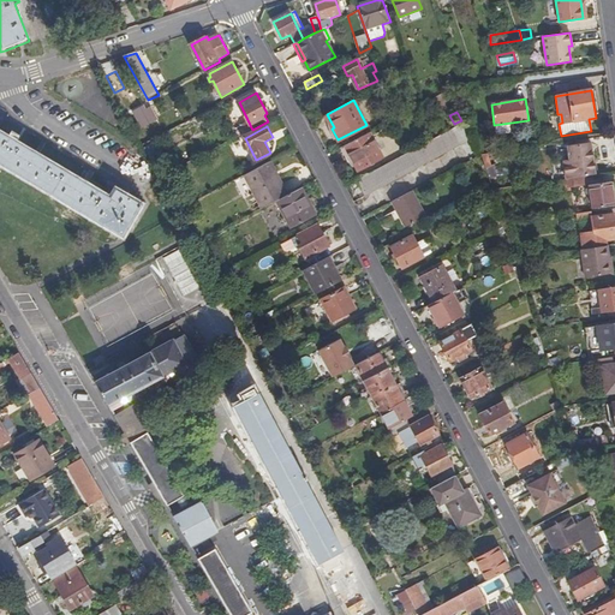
[(452,129),(356,179),(364,196),(460,144),(452,129)]
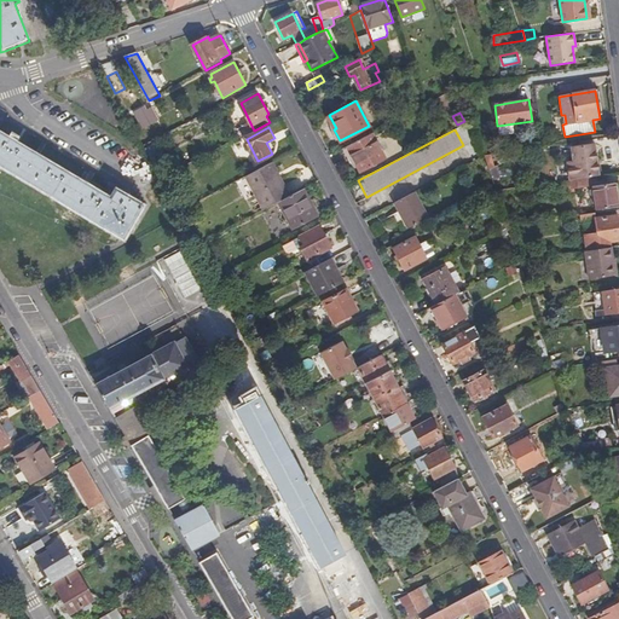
[(372,133),(347,146),(360,172),(386,158),(372,133)]
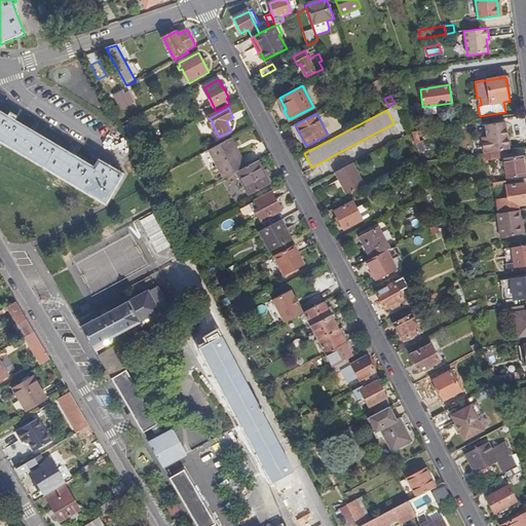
[(0,141),(105,204),(121,177),(95,160),(89,168),(0,114),(0,141)]
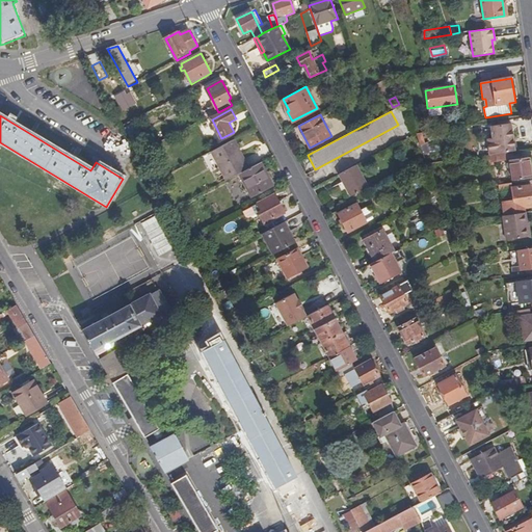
[(489,154),(507,152),(514,151),(511,125),(491,127),(493,139),(487,140),(489,154)]
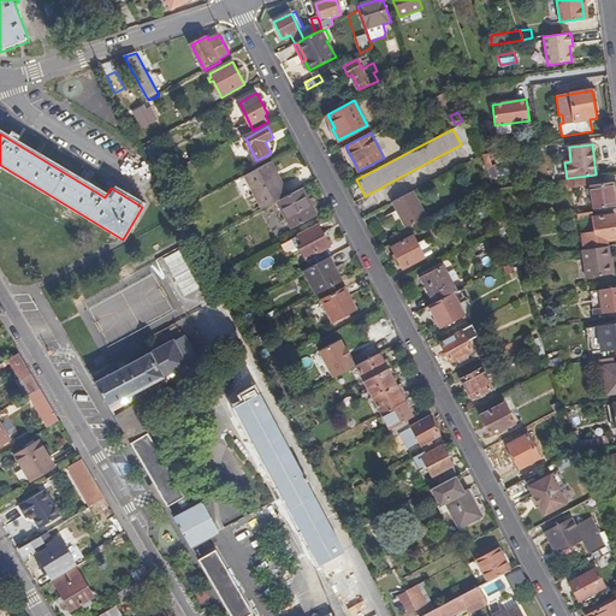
[(146,152),(160,179),(170,175),(171,173),(164,160),(163,160),(157,150),(155,152),(153,148),(146,152)]
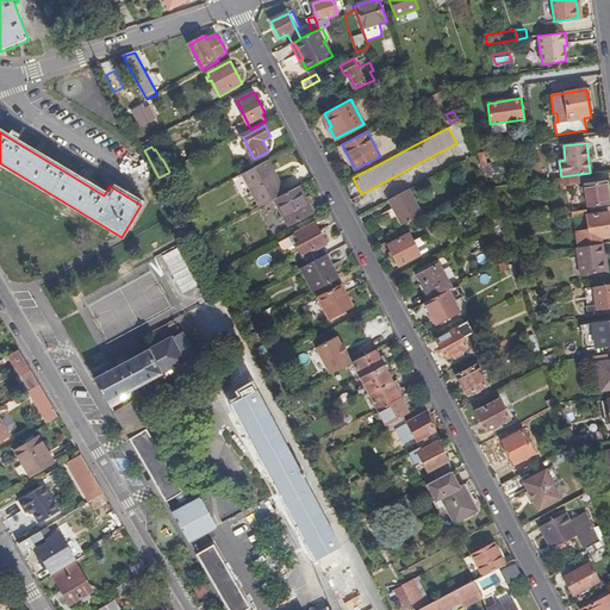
[(477,153),(481,165),(487,165),(485,151),(477,153)]
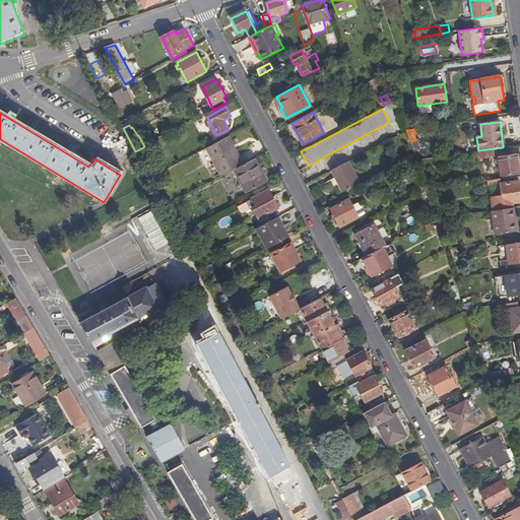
[(230,137),(207,148),(221,177),(234,170),(244,165),(230,137)]
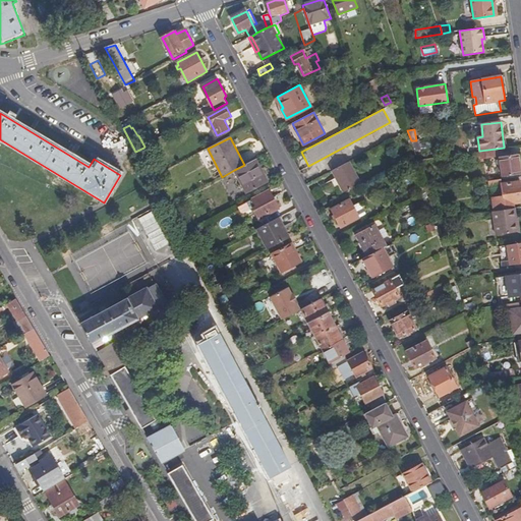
[(143,148),(135,152),(140,161),(149,156),(143,148)]
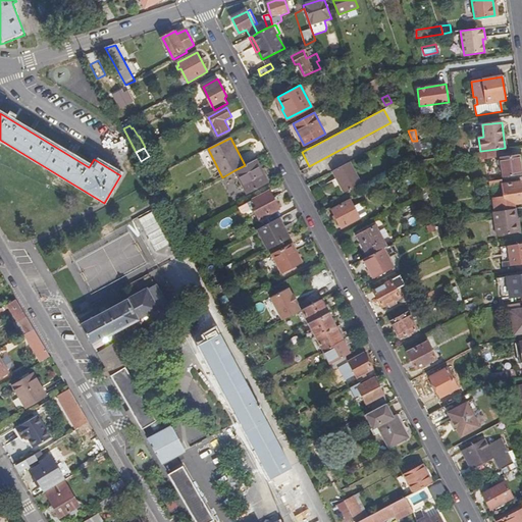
[(480,151),(477,152),(477,159),(499,156),(498,149),(480,151)]
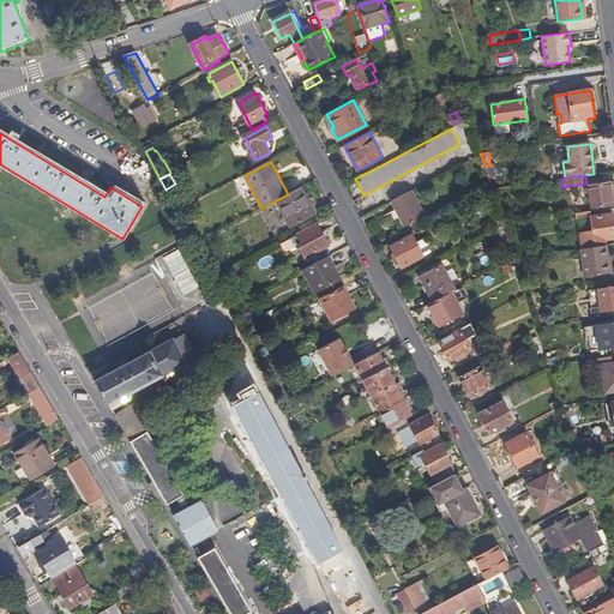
[(591,206),(613,204),(613,203),(611,181),(589,185),(591,206)]
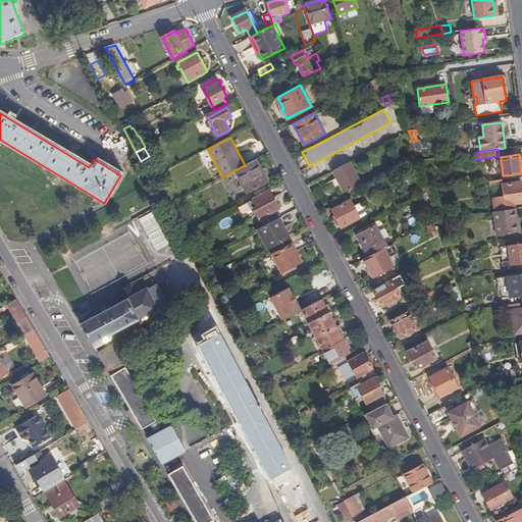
[(257,159),(245,165),(235,170),(248,194),(268,183),(257,159)]
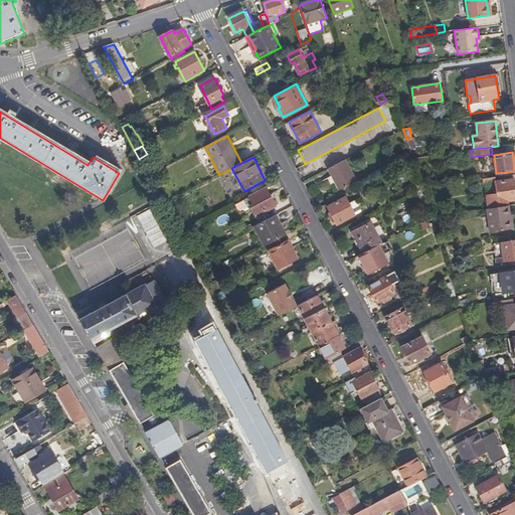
[(345,160),(327,169),(338,190),(356,181),(345,160)]
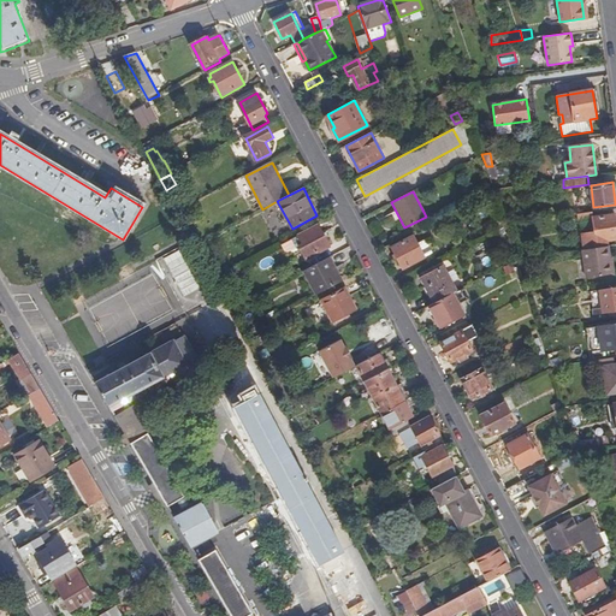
[(581,234),(584,249),(585,249),(608,246),(608,241),(615,238),(615,223),(615,224),(614,215),(592,218),(593,231),(581,234)]
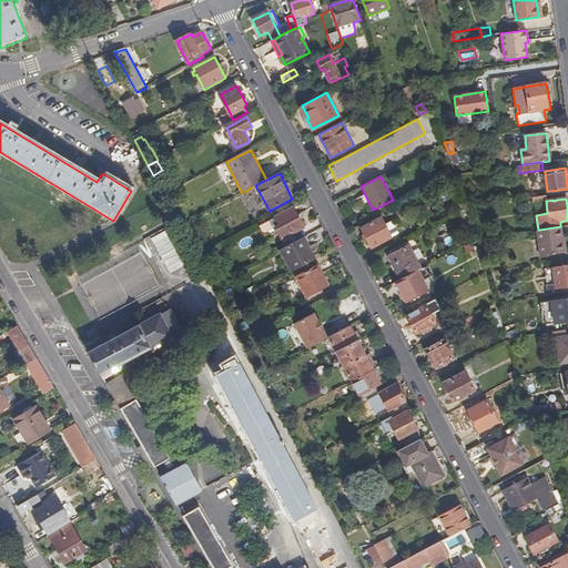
[(449,214),(463,206),(459,200),(446,208),(449,214)]
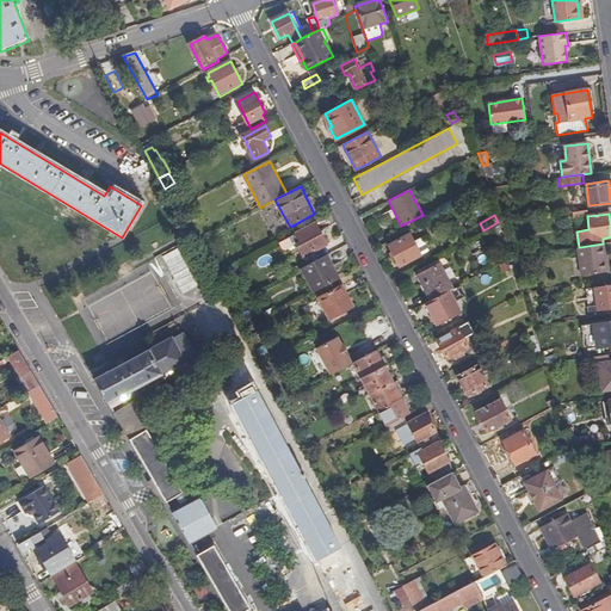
[(287,250),(297,245),(304,257),(328,245),(316,223),(297,234),(279,244),(283,250),(287,250)]
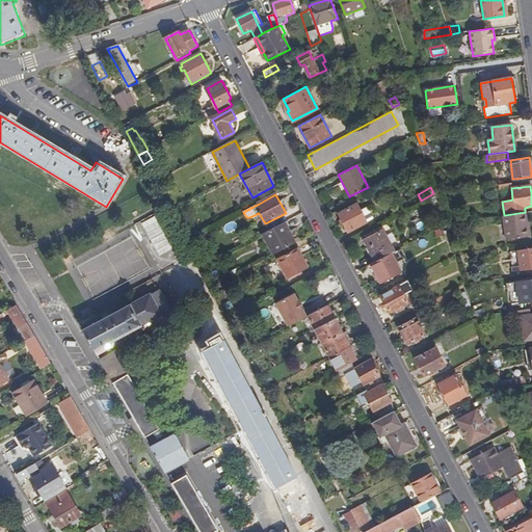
[(348,232),(368,222),(367,219),(374,216),(369,206),(362,209),(358,203),(340,213),(348,232)]
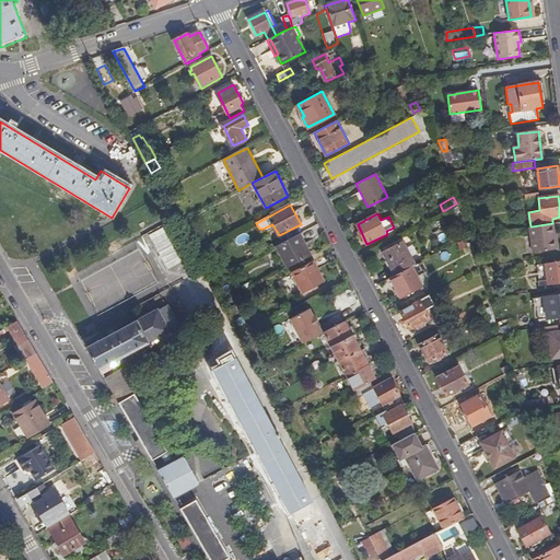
[(552,223),(532,226),(536,252),(557,248),(552,223)]
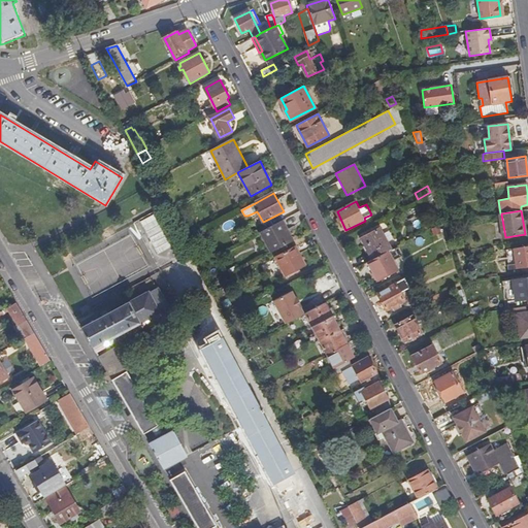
[(227,229),(234,226),(230,219),(224,223),(227,229)]
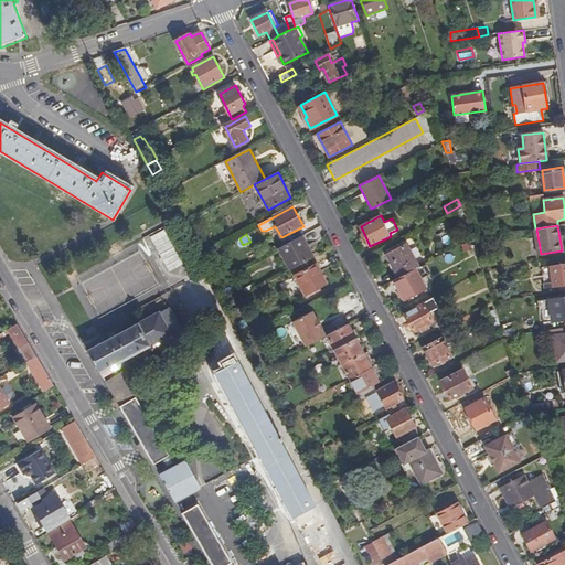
[(193,237),(188,240),(193,251),(199,248),(193,237)]
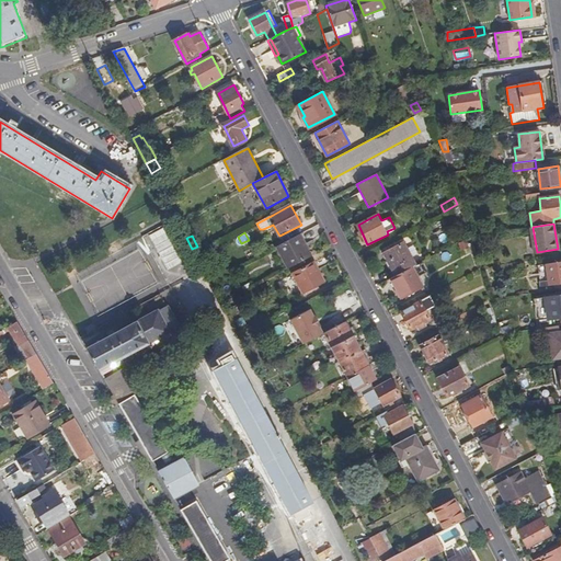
[(305,249),(298,236),(276,248),(288,270),(311,256),(306,248),(305,249)]
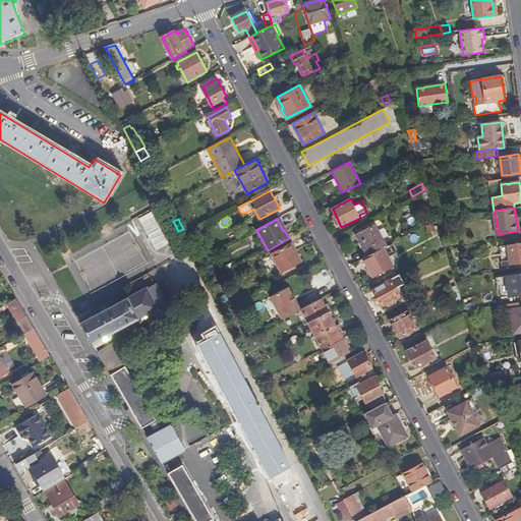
[(428,233),(436,230),(433,223),(426,226),(428,233)]
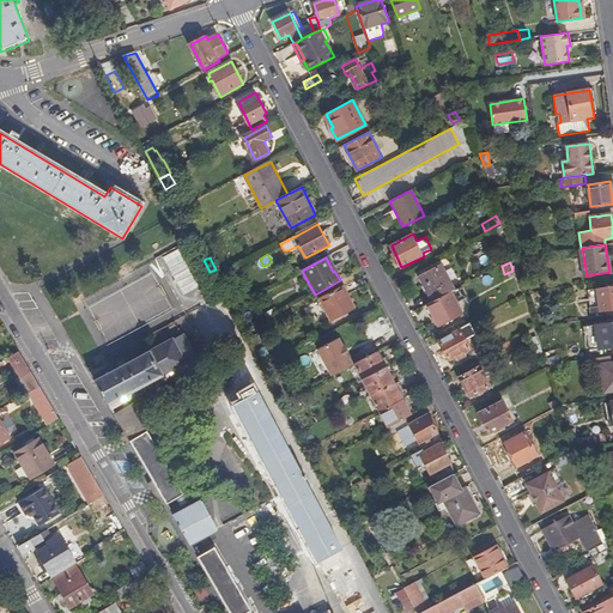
[(432,301),(449,291),(455,289),(443,263),(420,275),(432,301)]
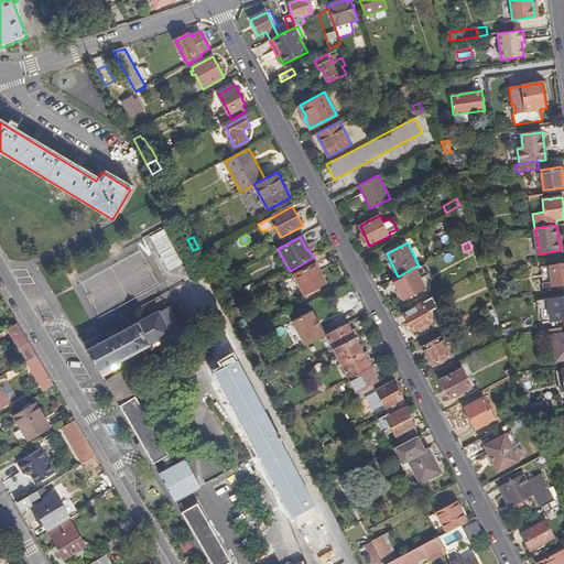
[(219,250),(216,245),(207,250),(210,256),(219,250)]
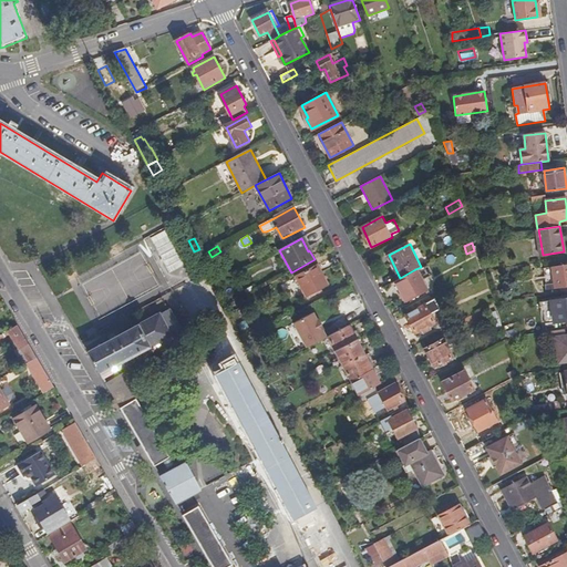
[(545,288),(566,285),(566,263),(543,267),(545,288)]
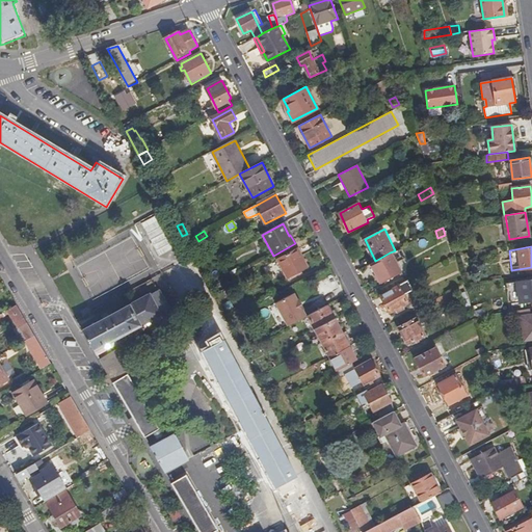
[(289,281),(297,276),(296,274),(309,267),(298,249),(278,260),(289,281)]
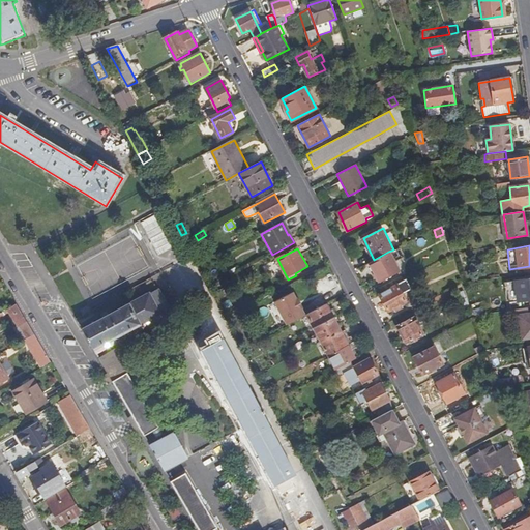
[(374,260),(369,263),(379,283),(399,272),(388,252),(374,260)]
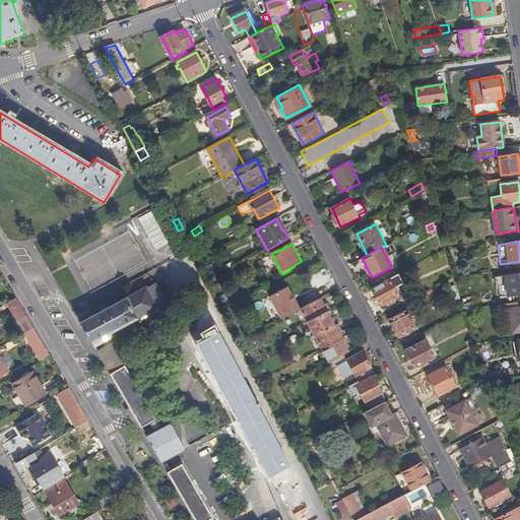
[(508,296),(519,294),(519,270),(505,273),(508,296)]
